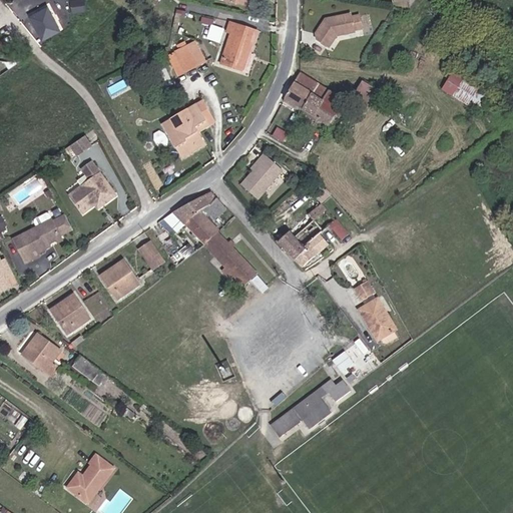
[(70,0),(72,11),(86,10),(85,0),(70,0)]
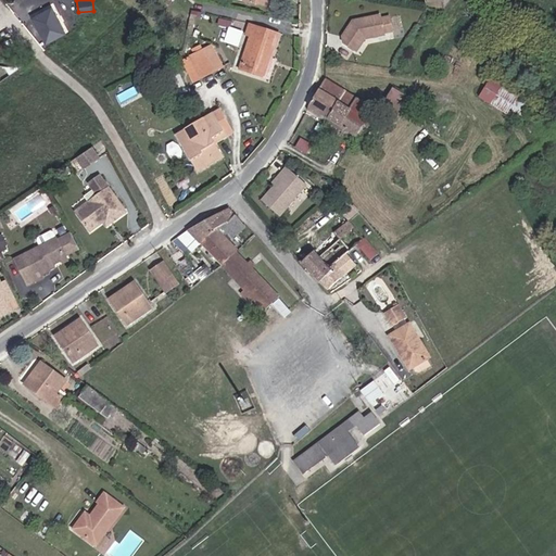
[(348,25),(343,33),(343,39),(356,45),(361,36),(386,27),(384,25),(393,23),(389,9),(380,12),(379,8),(355,16),(356,20),(354,23),(348,25)]
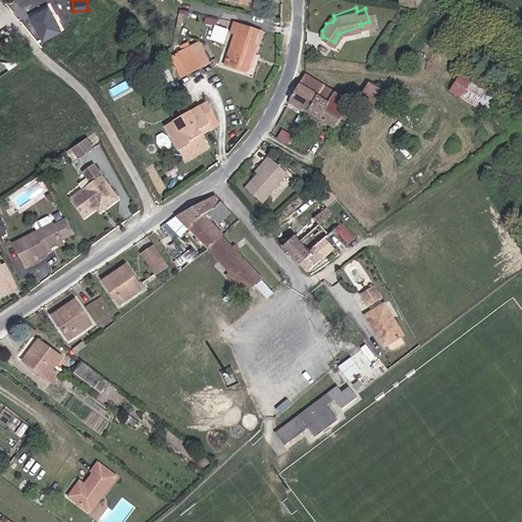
[(42,10),(29,17),(42,42),(55,35),(42,10)]
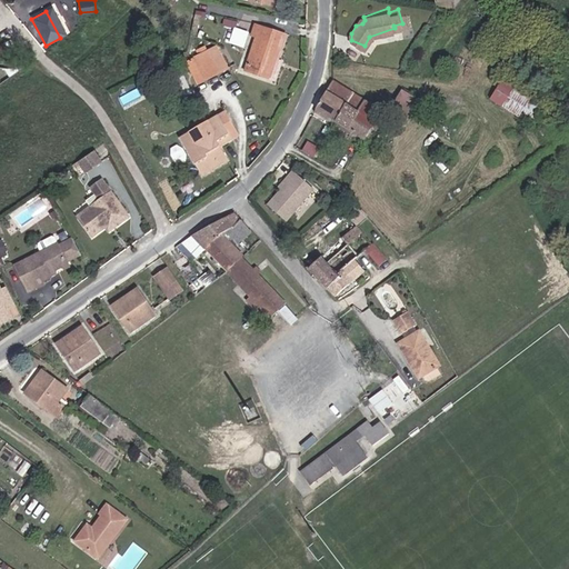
[(236,26),(230,41),(242,47),(249,31),(236,26)]
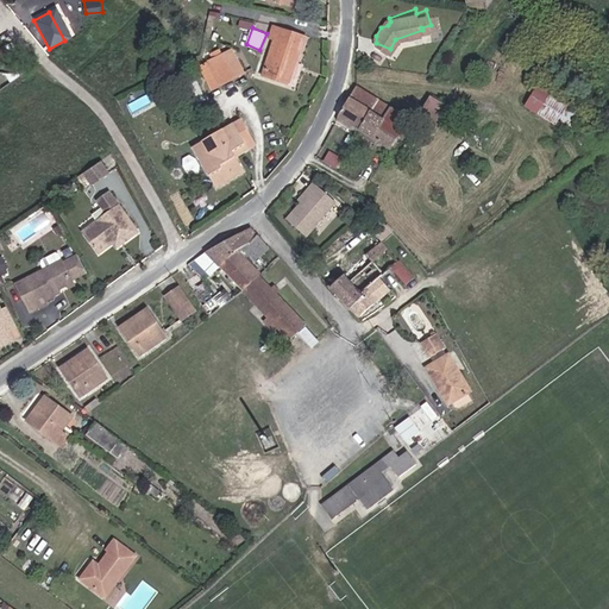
[(294,68),(302,39),(271,31),(269,39),(272,39),(262,77),(293,85),(296,69),(294,68)]
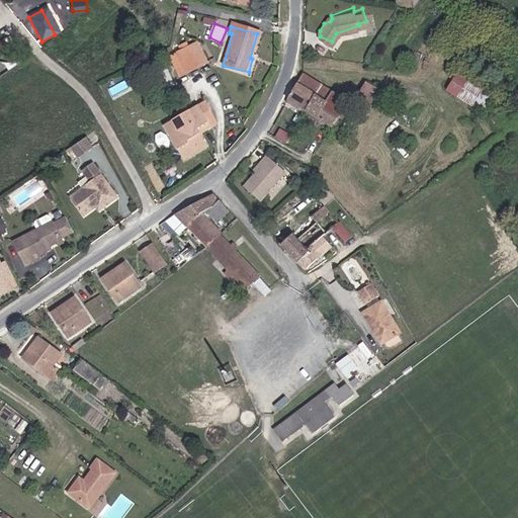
[(210,61),(201,45),(190,51),(198,67),(210,61)]
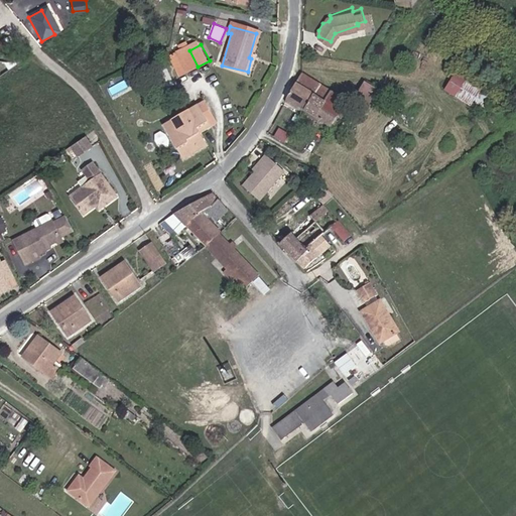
[(184,73),(198,67),(189,50),(188,46),(175,53),(184,73)]
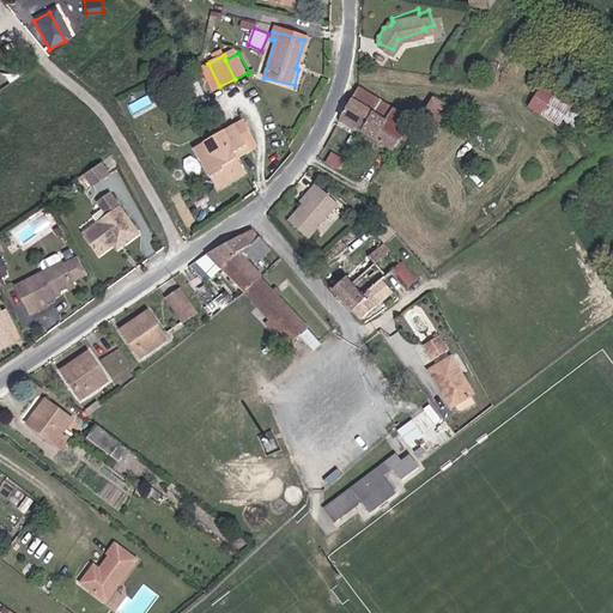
[(219,86),(208,64),(200,68),(210,91),(219,86)]
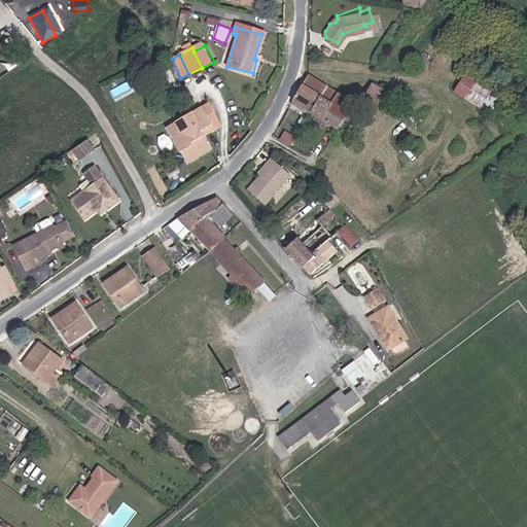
[(310,75),(291,101),(336,130),(352,103),(310,75)]
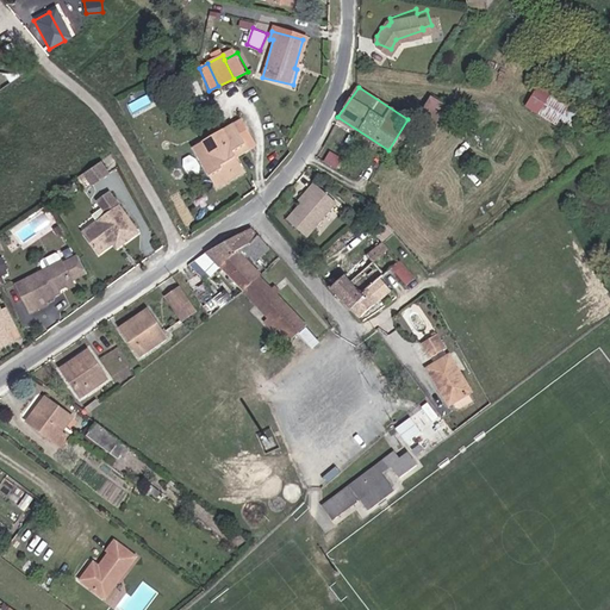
[(579,114),(531,87),(521,105),(567,134),(579,114)]
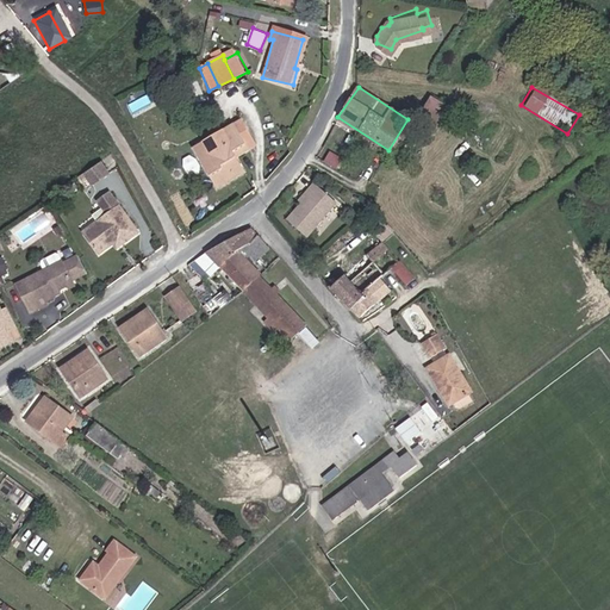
[(436,126),(448,107),(430,97),(419,114),(436,126)]
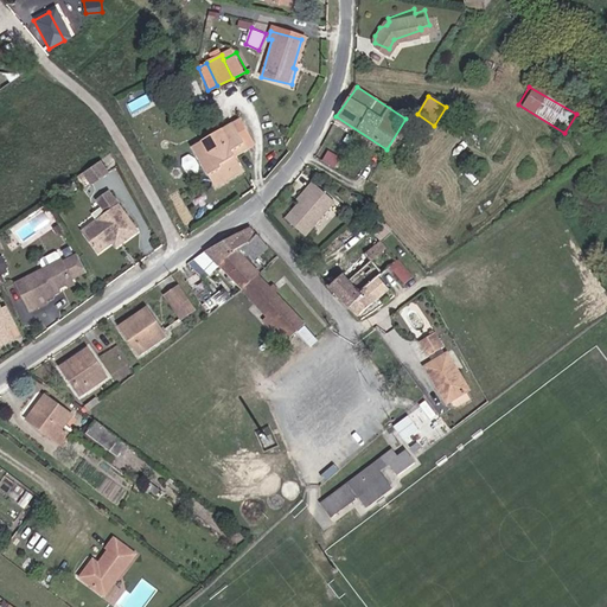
[(229,153),(243,144),(231,123),(190,148),(213,189),(241,173),(232,159),(229,153)]
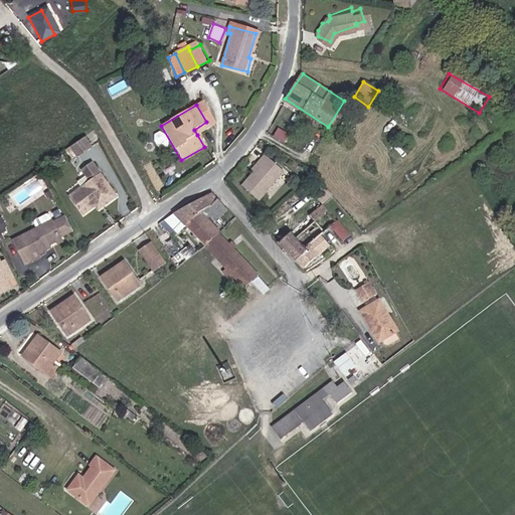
[(209,128),(206,122),(194,130),(197,135),(209,128)]
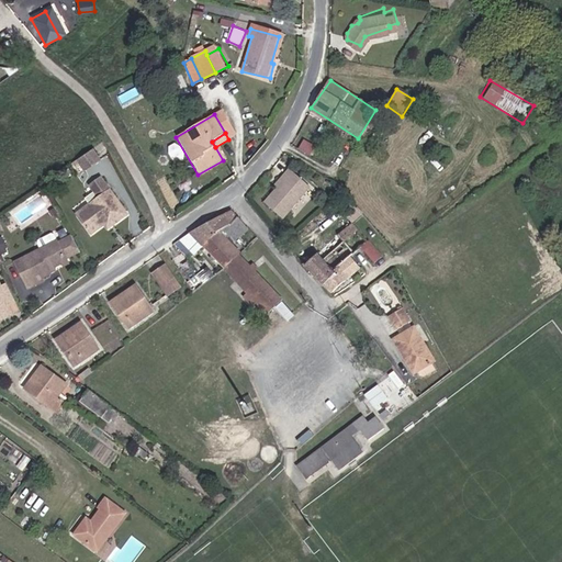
[(93,148),(76,159),(83,171),(101,160),(93,148)]
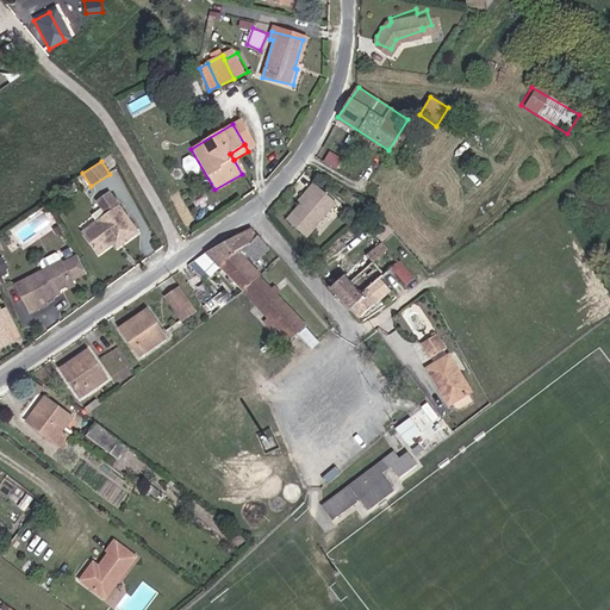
[(309,237),(338,201),(316,184),(310,191),(312,193),(304,203),(294,213),(303,219),(297,226),(309,237)]
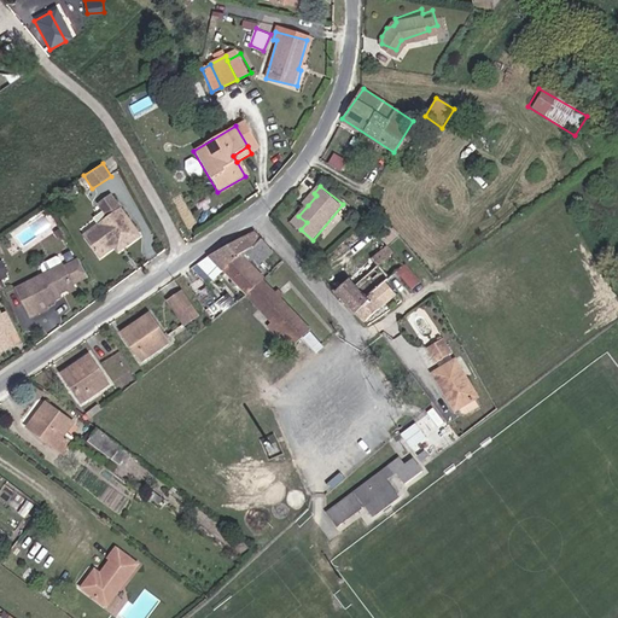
[(316,196),(314,193),(304,203),(308,205),(316,196)]
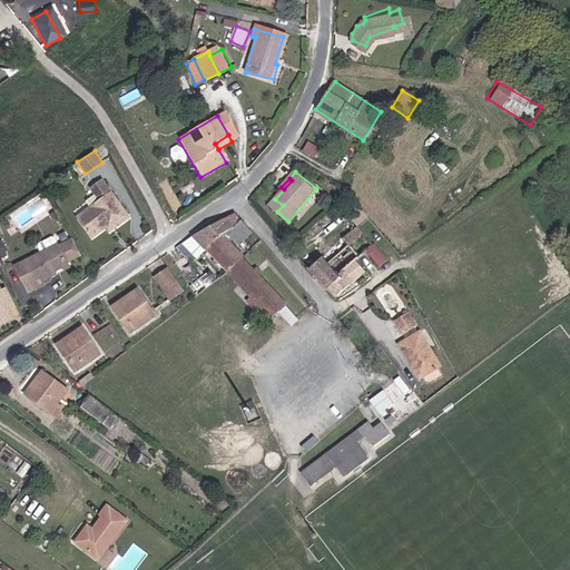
[(94,237),(104,231),(109,226),(114,233),(128,223),(101,184),(92,189),(95,193),(98,190),(105,199),(80,216),(87,226),(94,237)]
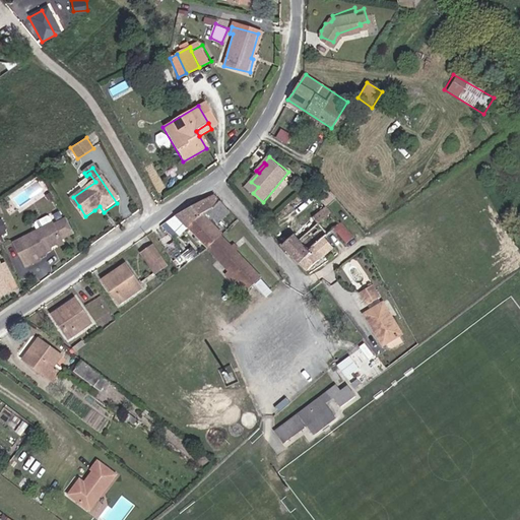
[(258,187),(251,182),(247,188),(253,193),(258,187)]
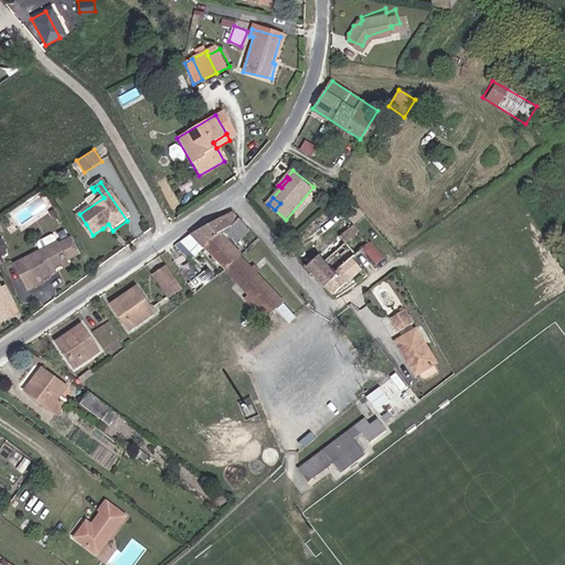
[(226,235),(244,221),(235,210),(192,235),(203,246),(205,244),(225,267),(237,256),(240,255),(224,237),(226,235)]
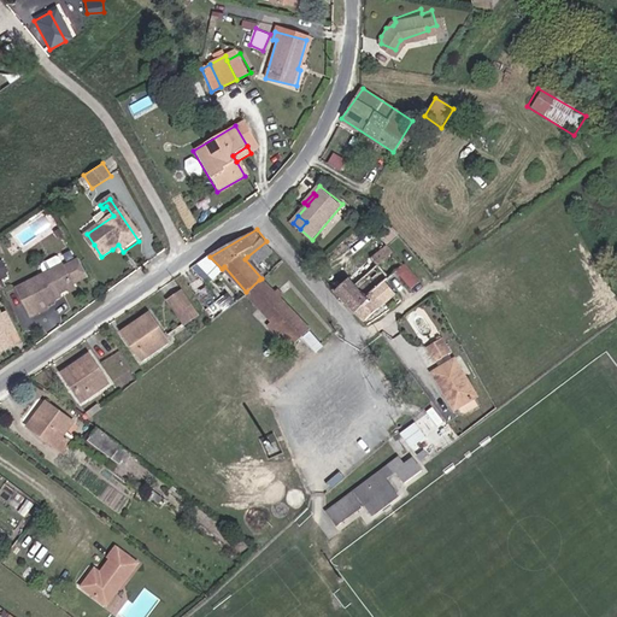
[(87,234),(82,236),(89,247),(94,245),(87,234)]
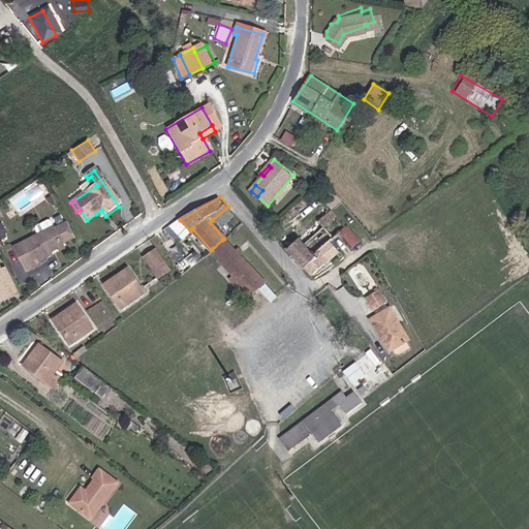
[(219,228),(236,214),(228,207),(212,220),(219,228)]
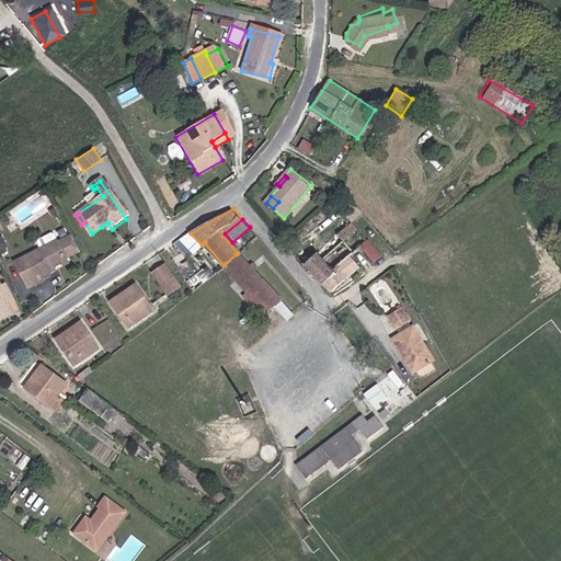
[(319,251),(307,262),(331,290),(344,279),(361,266),(351,254),(362,244),(375,261),(382,254),(353,221),(340,233),(344,239),(324,258),(319,251)]
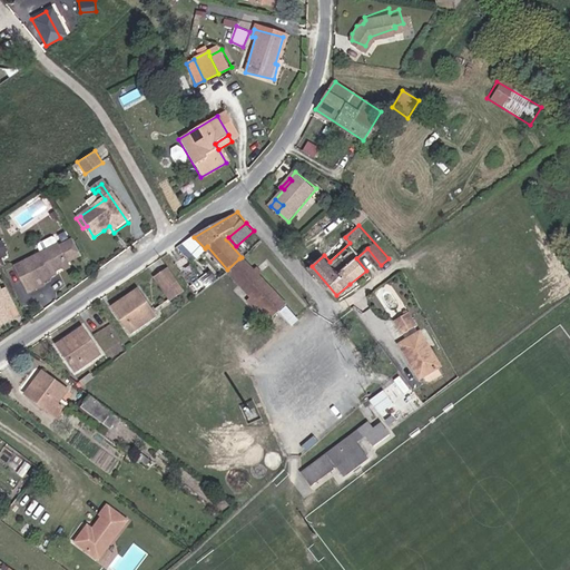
[(109,226),(104,231),(108,237),(114,233),(109,226)]
